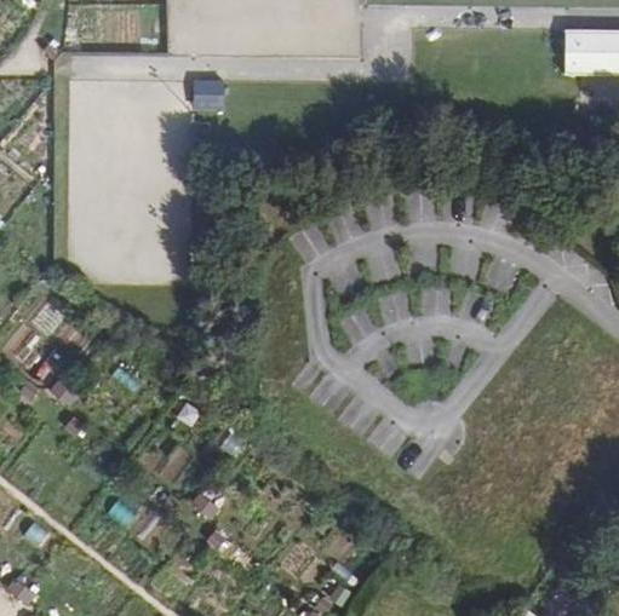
[(566,75),(618,75),(618,29),(566,30),(566,75)]
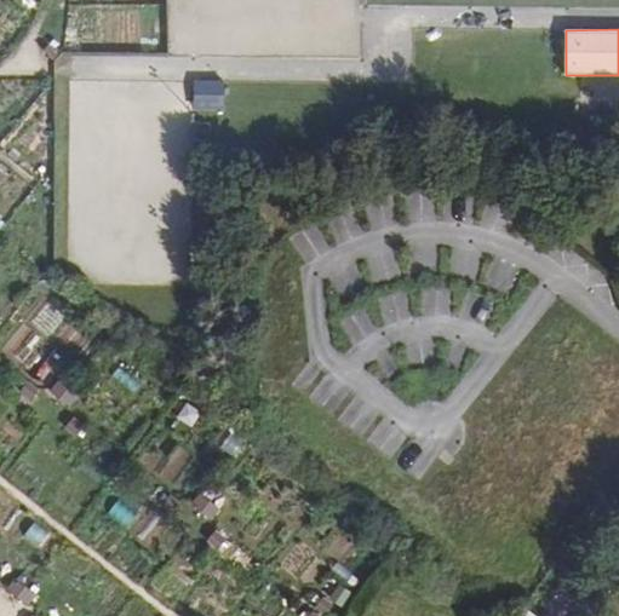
[(200,111),(224,111),(224,86),(200,86),(200,111)]
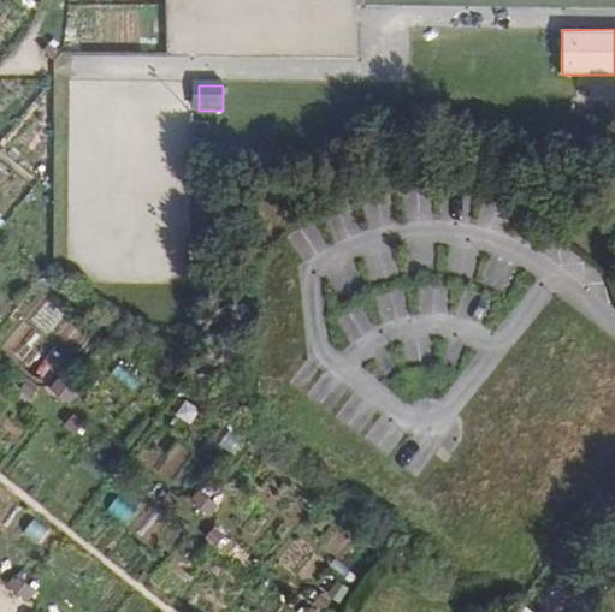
[(208,122),(196,122),(196,138),(208,138),(208,122)]
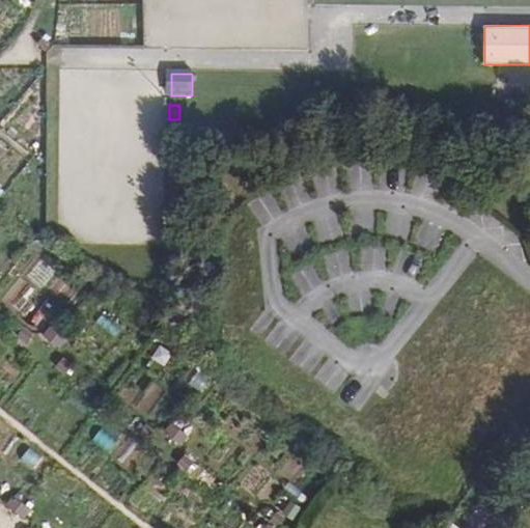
[(271,215),(283,207),(273,190),(260,197),(271,215)]
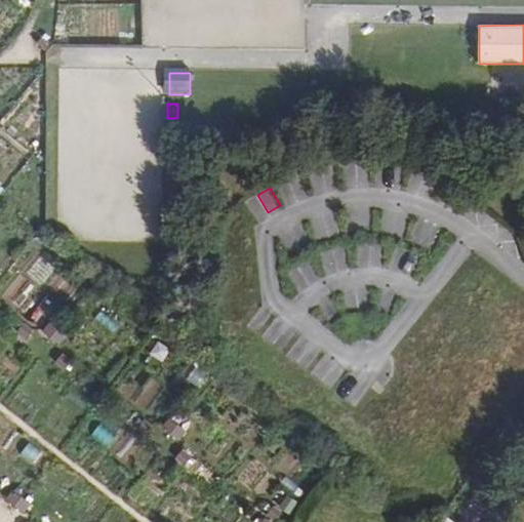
[(299,286),(320,279),(312,258),(292,267),(299,286)]
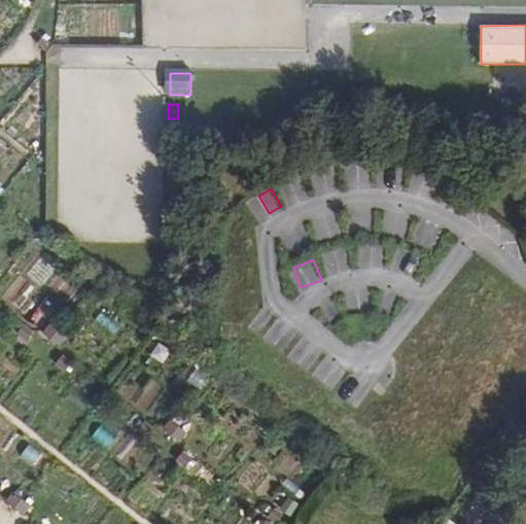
[(114,332),(121,321),(102,308),(95,318),(114,332)]
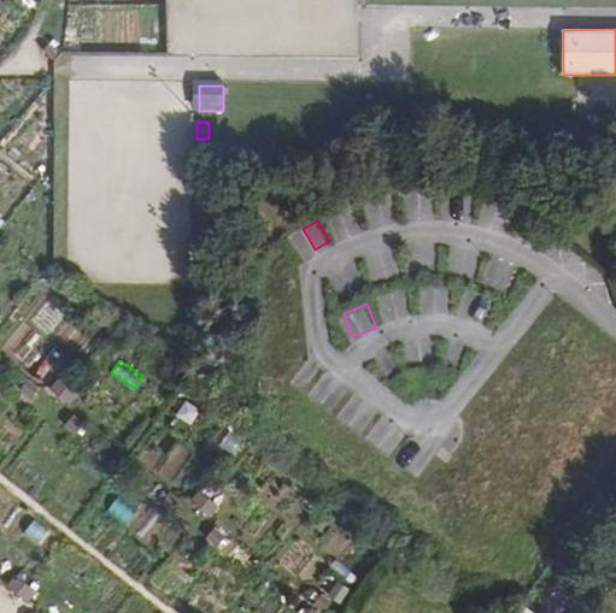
[(63,372),(52,384),(70,402),(81,390),(63,372)]
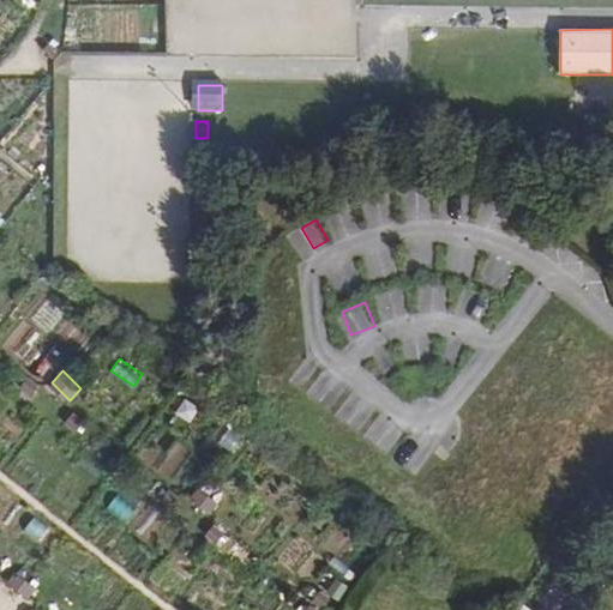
[(199,482),(191,496),(214,509),(222,495),(199,482)]
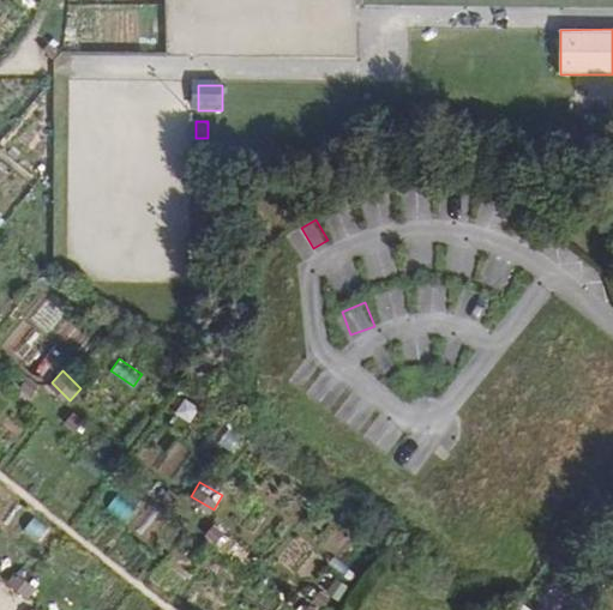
[(130,519),(137,502),(115,491),(107,508),(130,519)]
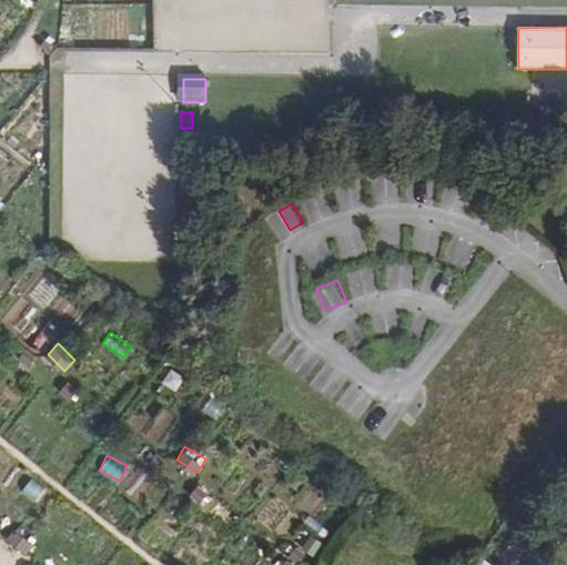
[(16,523),(8,537),(29,550),(38,535),(16,523)]
